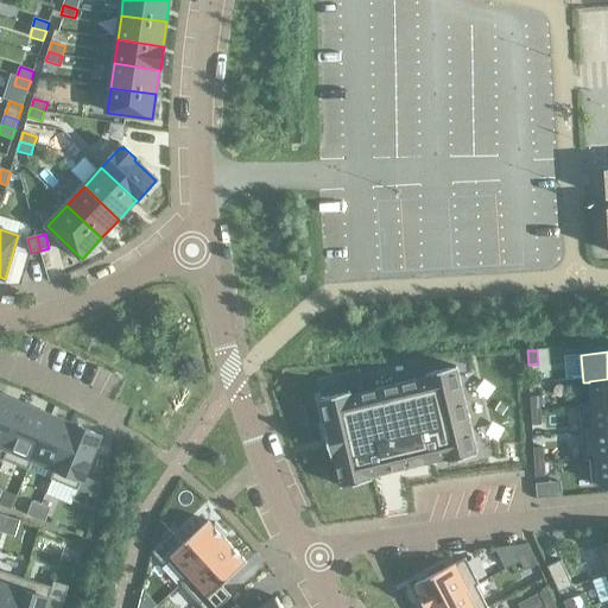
[(352,392),(321,399),(328,428),(324,429),(333,460),(335,458),(342,487),(372,480),(372,476),(447,458),(447,462),(477,455),(456,367),(426,374),(426,378),(352,396),(352,392)]
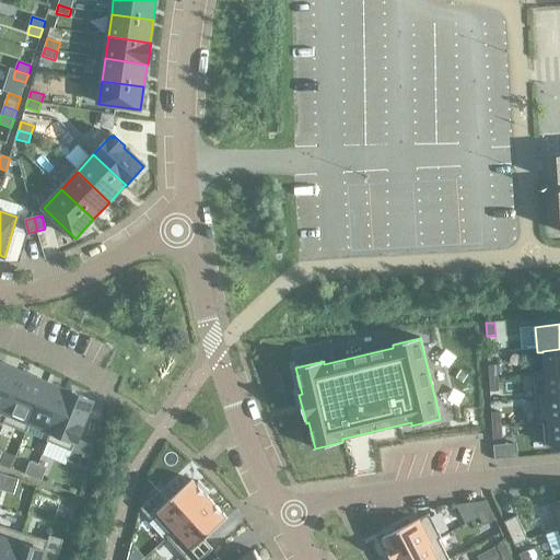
[(559,349),(543,351),(543,352),(545,373),(545,374),(559,373),(559,349)]
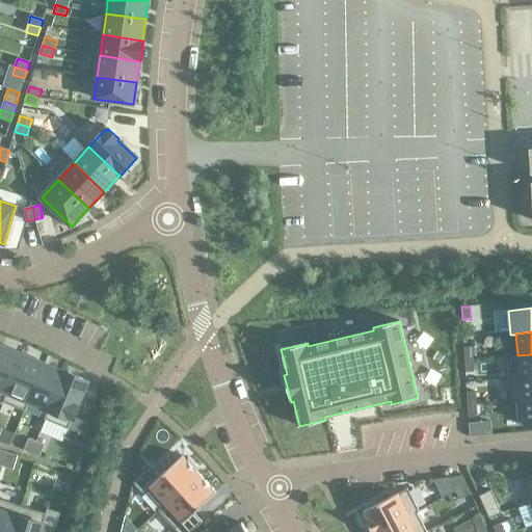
[(3,402),(23,354),(2,346),(0,352),(0,403),(2,405),(3,402)]
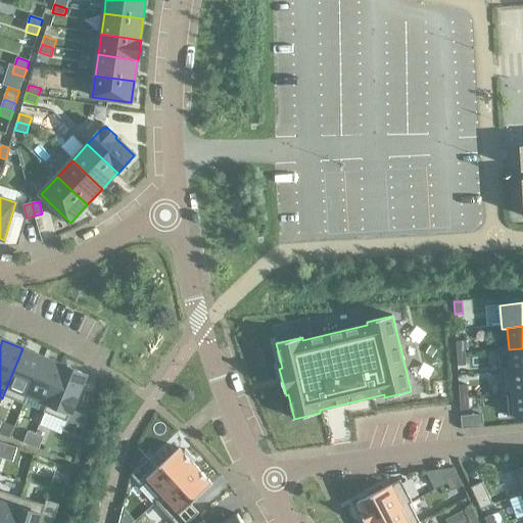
[(465,353),(465,341),(457,341),(457,353),(465,353)]
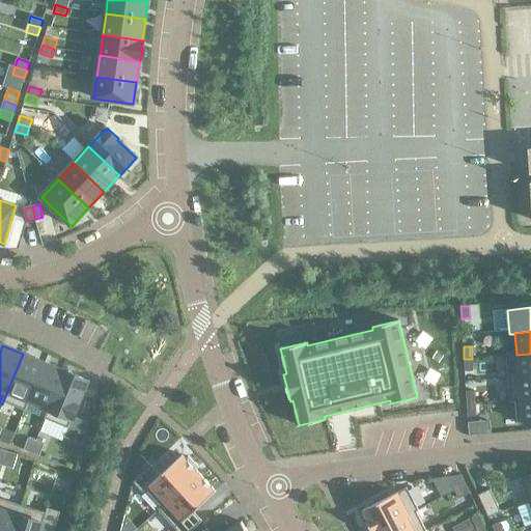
[(28,401),(44,363),(23,354),(3,401),(26,411),(29,401),(28,401)]
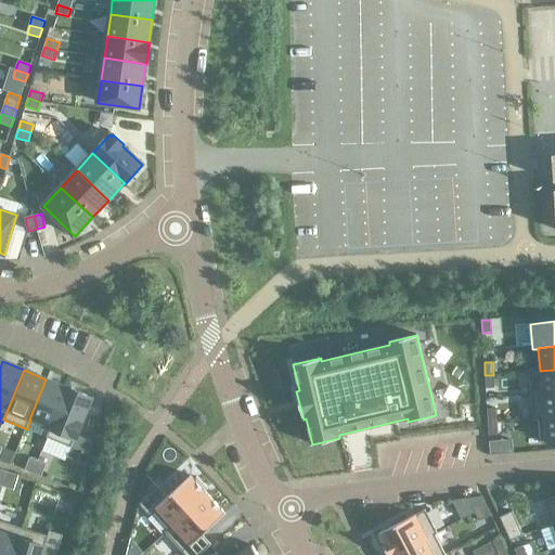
[(554,392),(554,370),(540,371),(540,370),(529,371),(531,396),(554,392)]
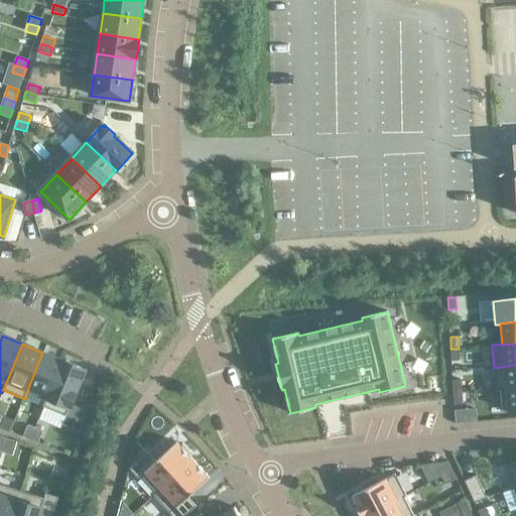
[(460,361),(459,349),(450,349),(452,361),(460,361)]
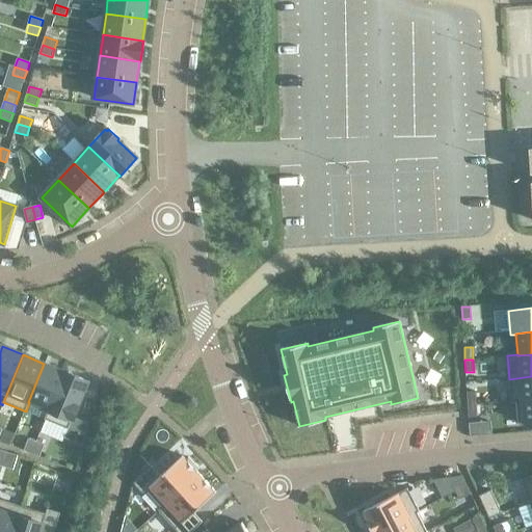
[(49,410),(64,372),(64,371),(63,372),(44,364),(28,402),(29,402),(48,410),(49,410)]
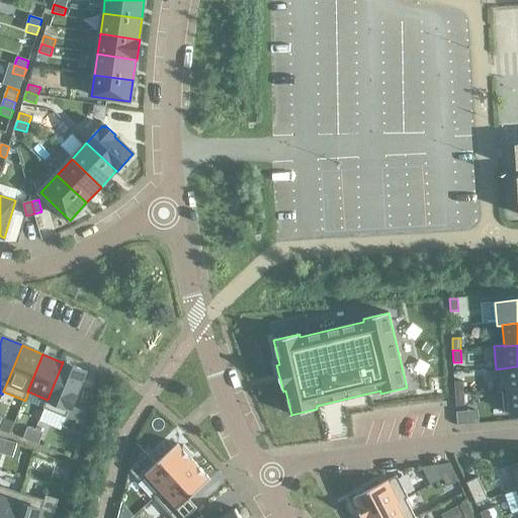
[(76,395),(86,371),(63,362),(48,400),(47,400),(42,408),(67,418),(71,408),(72,408),(73,407),(77,396),(76,395)]
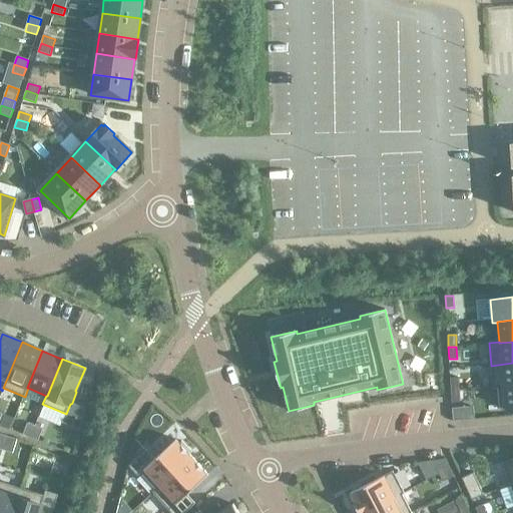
[(512,363),(491,366),(493,388),(498,388),(498,387),(512,385),(512,363)]
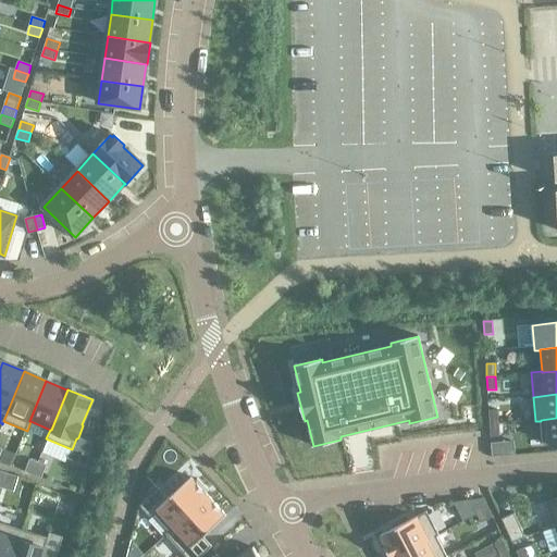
[(498,423),(497,410),(489,411),(490,424),(498,423)]
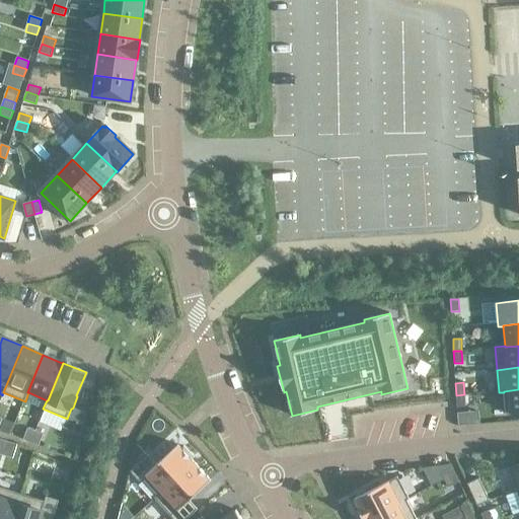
[(518,389),(504,391),(504,392),(506,415),(518,413),(518,389)]
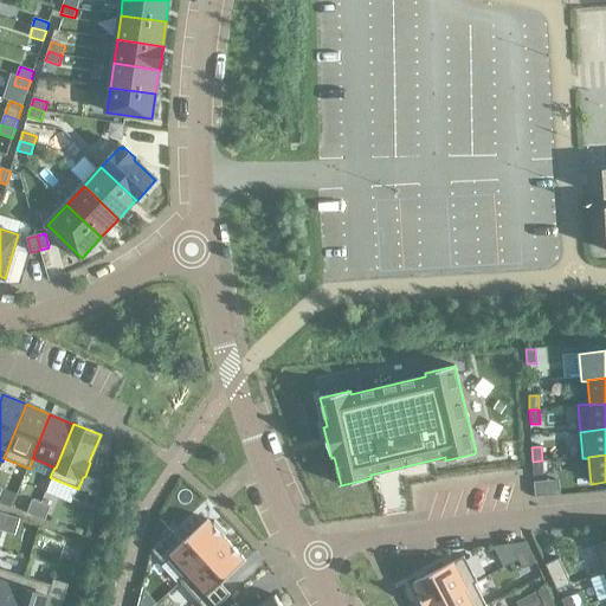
[(543,475),(542,461),(533,462),(534,476),(543,475)]
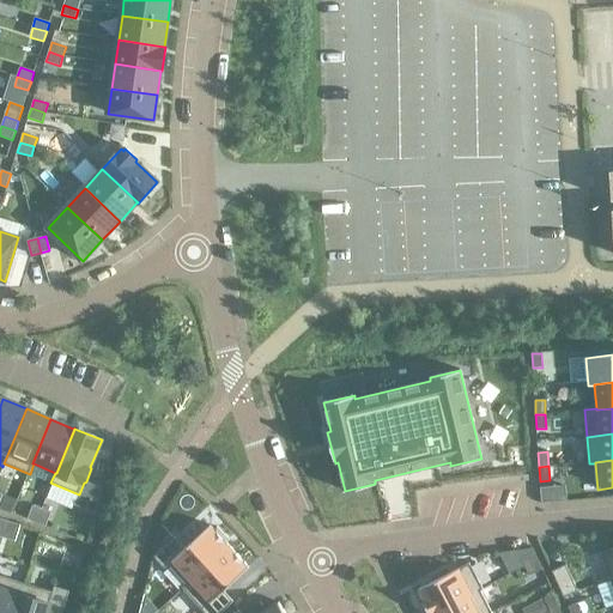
[(96,514),(103,487),(86,481),(85,483),(84,483),(79,495),(74,504),(96,514)]
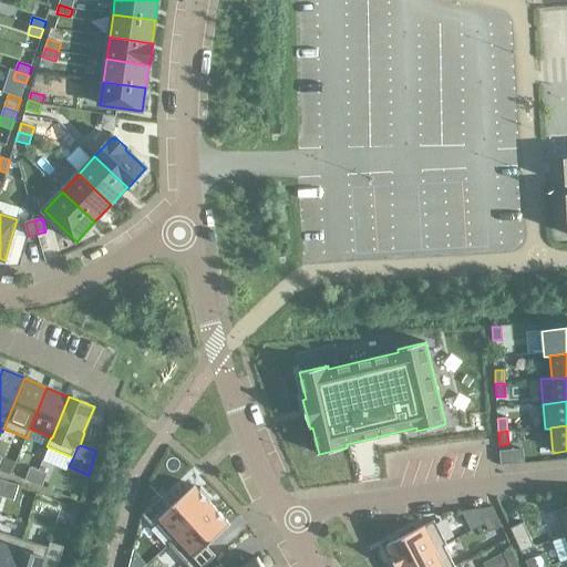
[(34,483),(39,470),(30,467),(26,480),(34,483)]
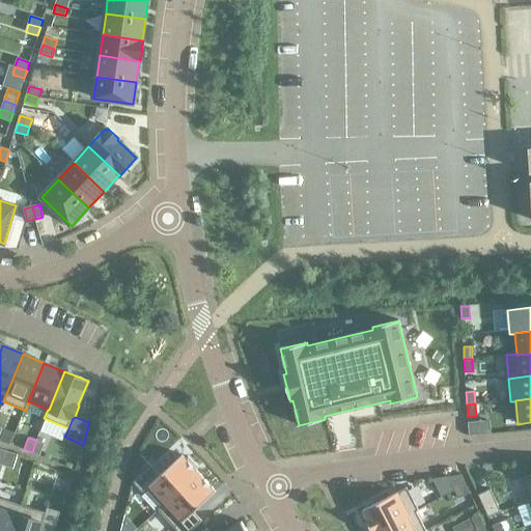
[(39,455),(45,443),(36,440),(32,452),(39,455)]
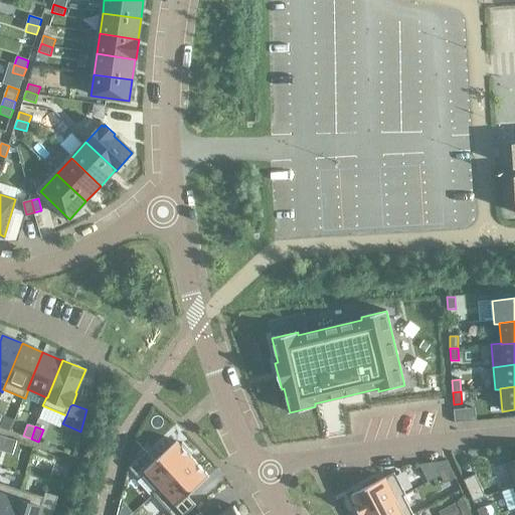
[(147,452),(129,468),(138,477),(141,474),(155,489),(157,492),(192,460),(176,442),(155,461),(147,452)]
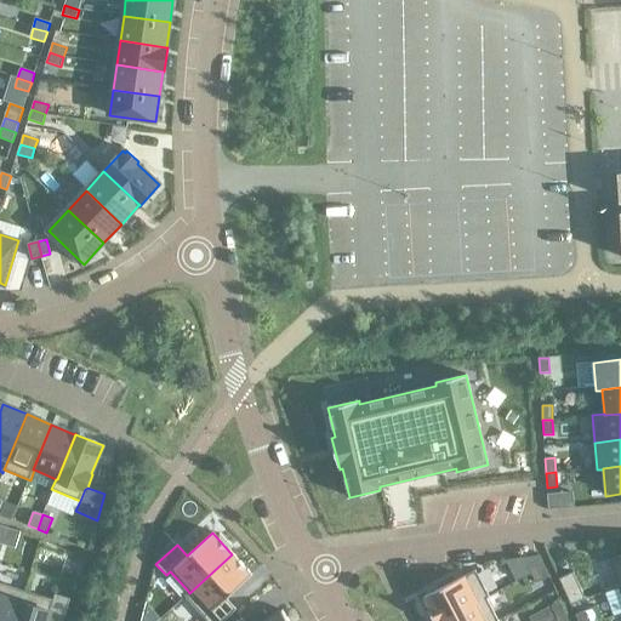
[(187,590),(182,593),(206,620),(222,620),(235,609),(226,598),(251,575),(232,554),(189,593),(187,590)]
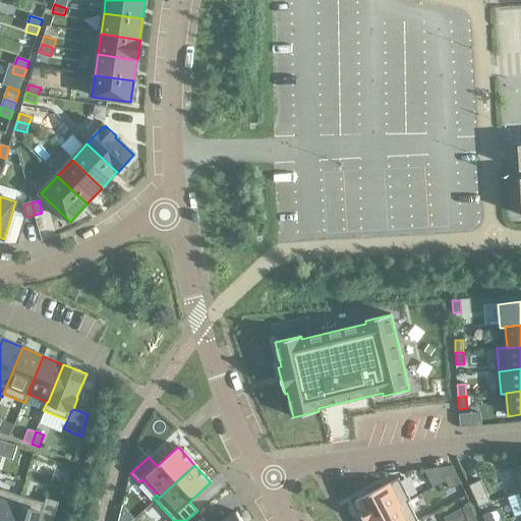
[(520,491),(520,466),(511,470),(519,493),(520,491)]
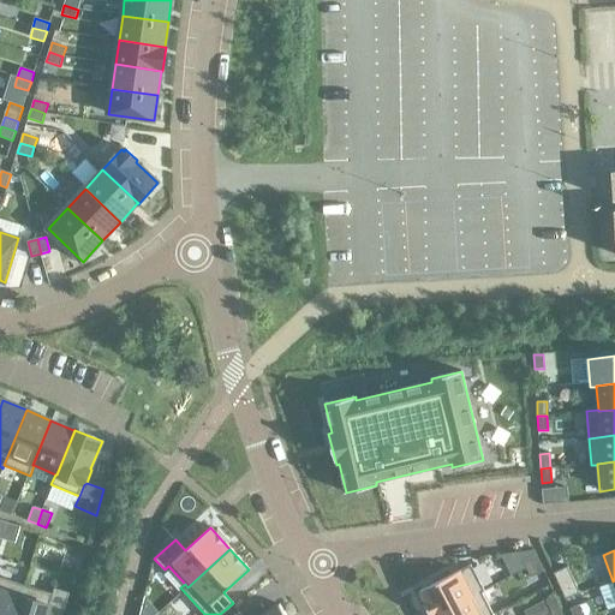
[(526,569),(539,563),(536,554),(523,560),(526,569)]
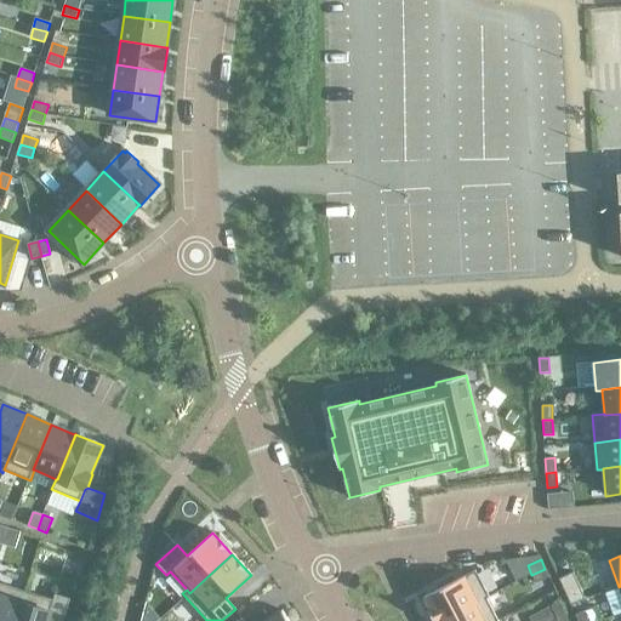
[(548,577),(545,569),(531,575),(535,584),(548,577)]
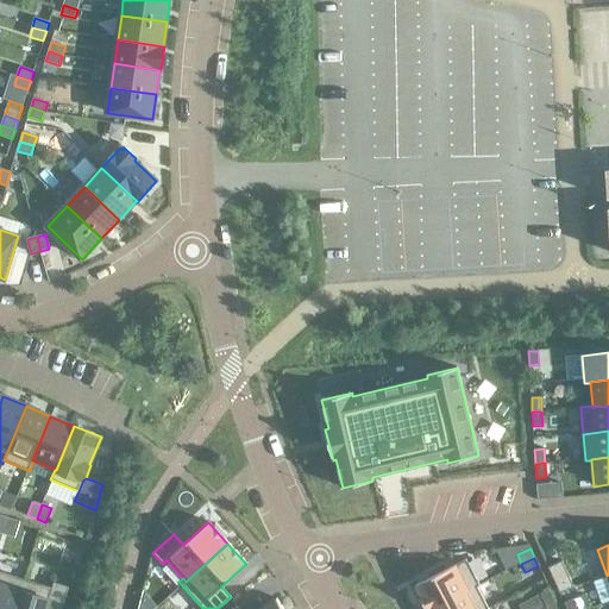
[(432,608),(477,586),(479,585),(466,559),(415,586),(421,596),(420,597),(426,608),(432,608)]
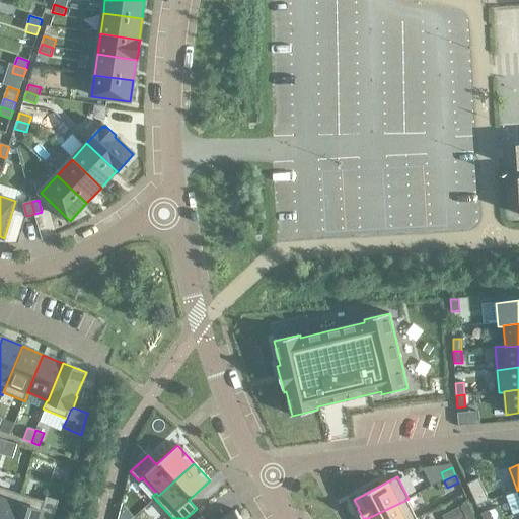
[(489,501),(479,478),(467,484),(477,506),(489,501)]
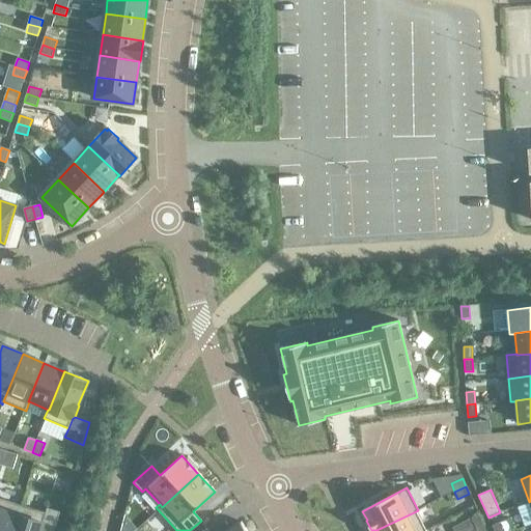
[(12,530),(21,505),(0,499),(0,530),(12,530)]
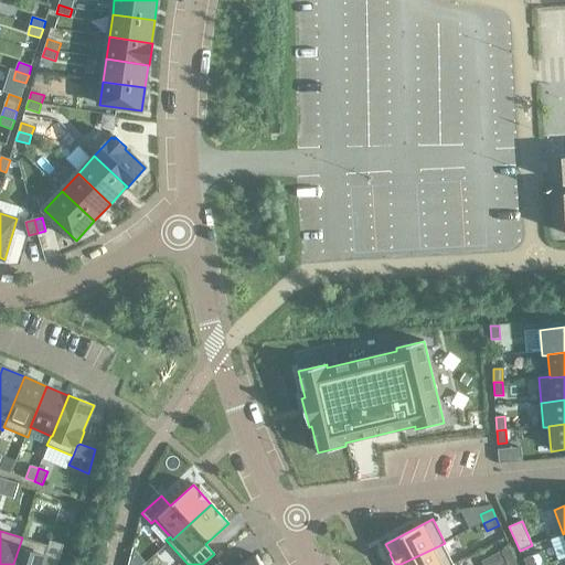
[(56,564),(63,545),(50,541),(49,545),(22,537),(13,564),(56,564)]
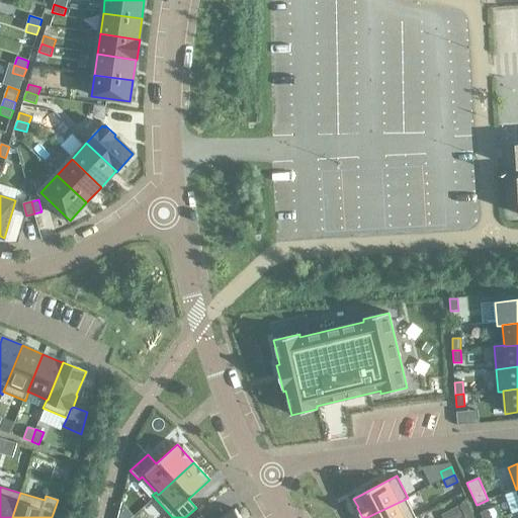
[(415,517),(416,517),(406,499),(367,517),(415,517)]
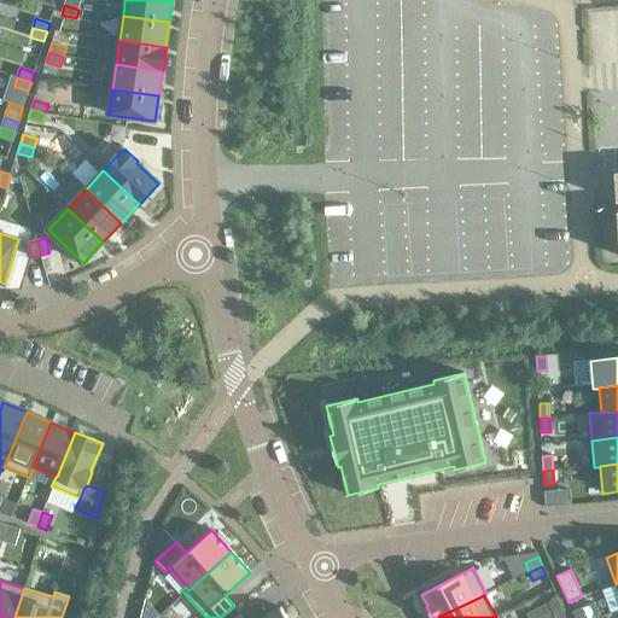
[(563,612),(558,599),(548,604),(554,616),(563,612)]
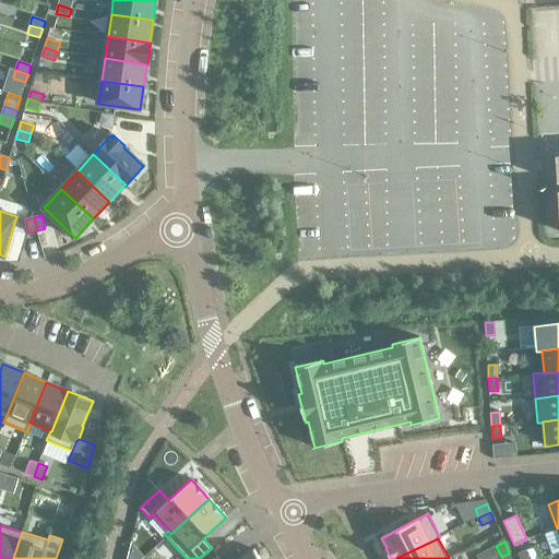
[(218,558),(217,557),(213,558),(259,558),(253,549),(238,558),(218,558)]
